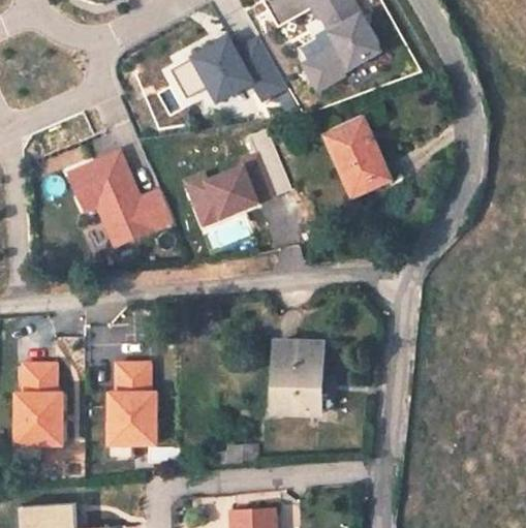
[(385,56),(358,0),(263,0),(275,24),(314,5),(327,31),(295,48),(316,90),(385,56)]
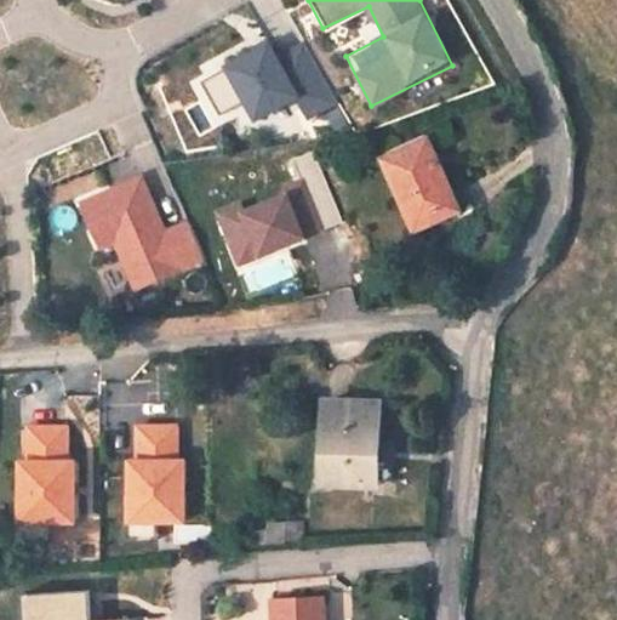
[(260,124),(297,102),(308,120),(337,103),(302,40),(279,53),(269,39),(224,64),(260,124)]
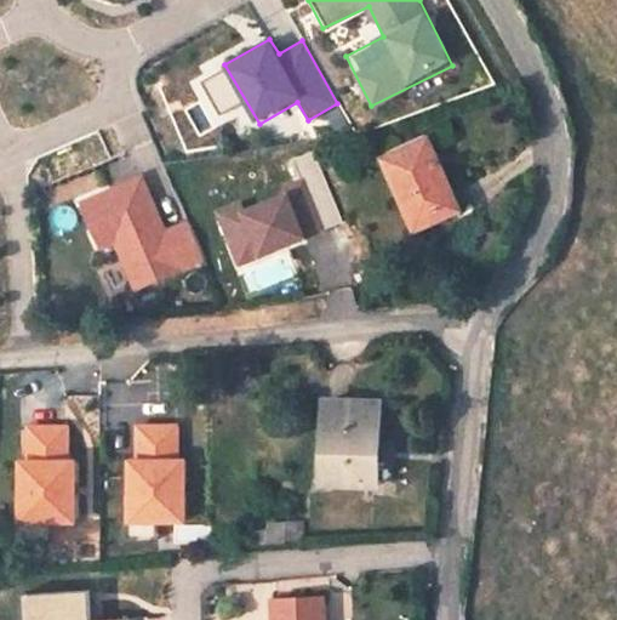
[(411,141),(375,157),(390,194),(382,197),(398,235),(444,215),(411,141)]
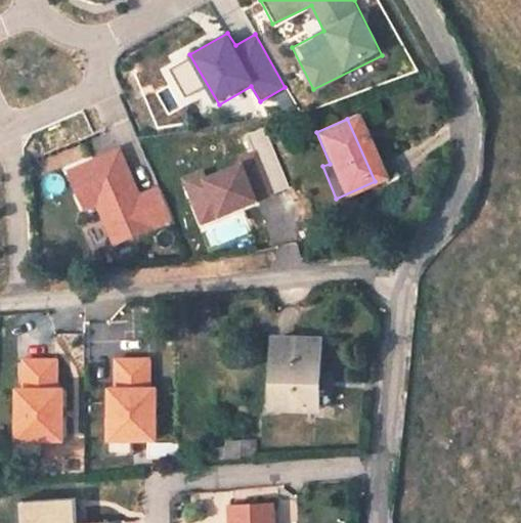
[(309,135),(322,166),(330,164),(316,132),(309,135)]
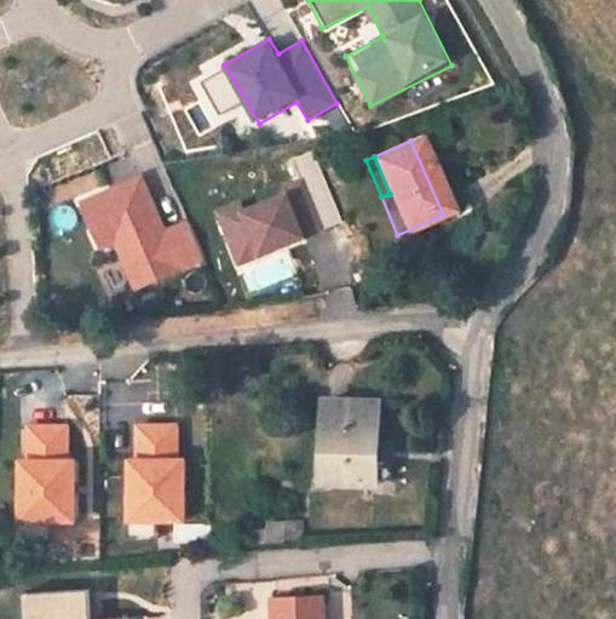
[(304,176),(324,225),(339,221),(318,170),(304,176)]
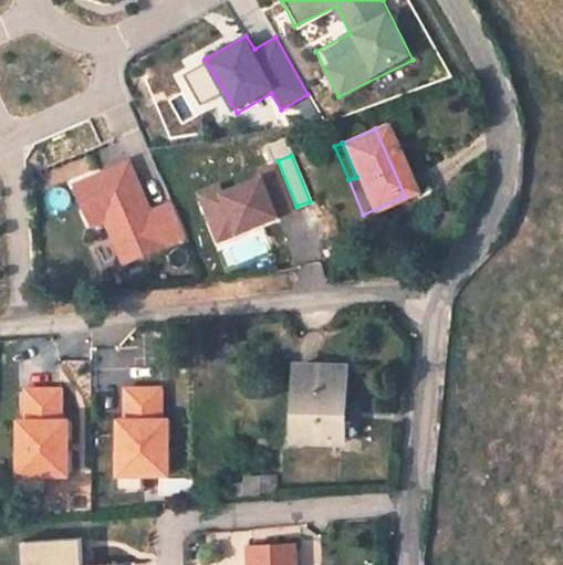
[(170,200),(150,208),(131,158),(75,180),(95,231),(106,227),(123,268),(187,242),(170,200)]
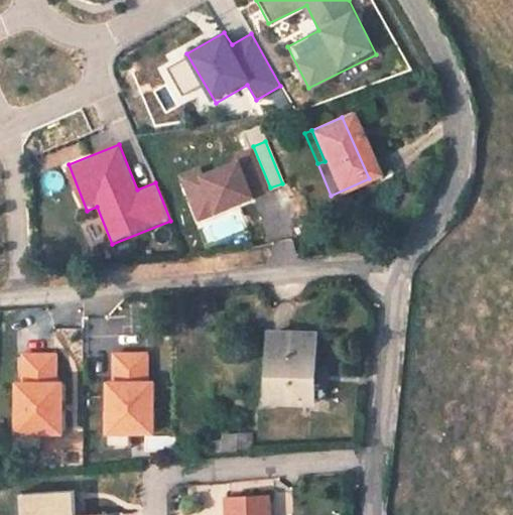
[(243,160),(203,173),(201,167),(179,174),(196,222),(257,202),(243,160)]
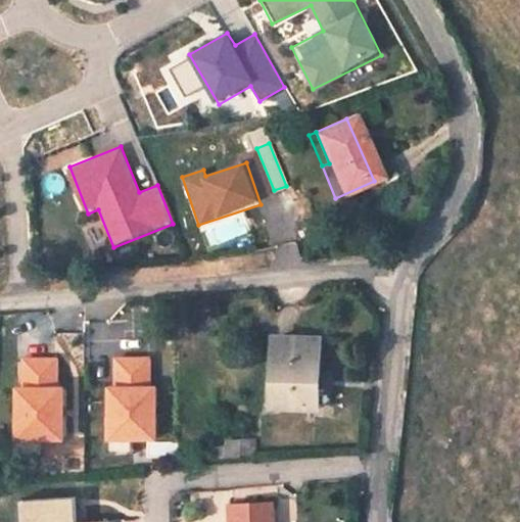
[(314,336),(264,337),(264,407),(313,407),(314,336)]
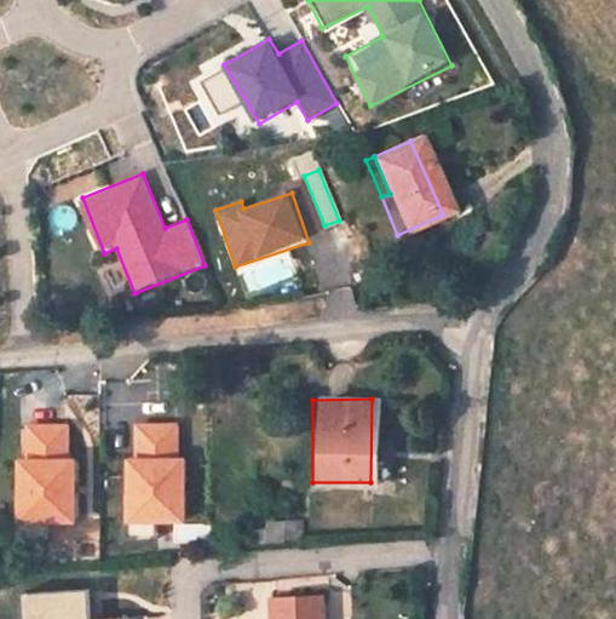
[(70,458),(69,422),(21,423),(24,525),(81,523),(79,458),(70,458)]
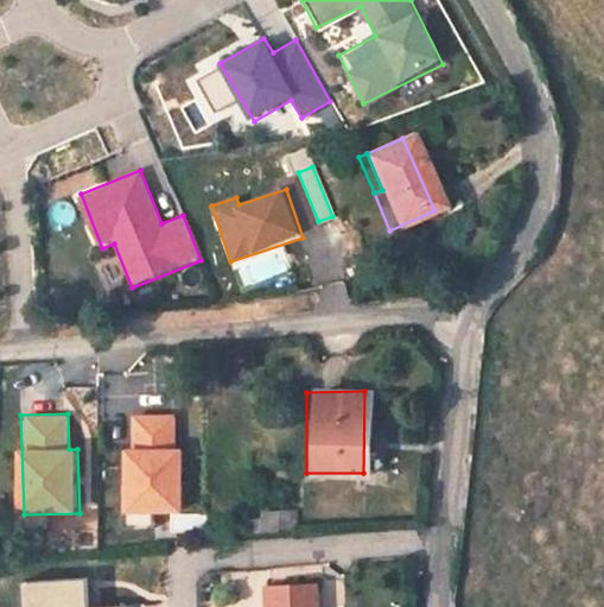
[(180,513),(180,413),(128,413),(127,513),(180,513)]
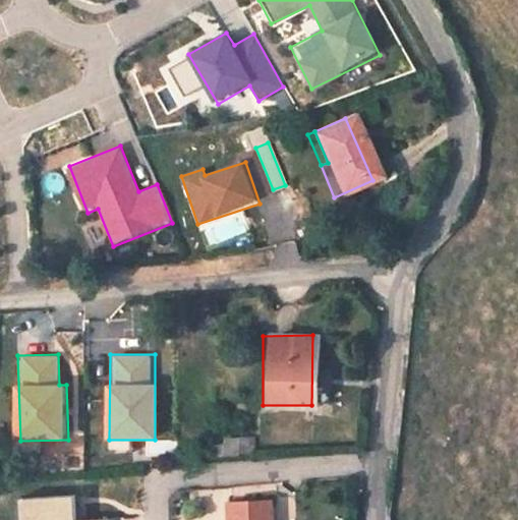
[(78,519),(78,496),(19,500),(19,519),(78,519)]
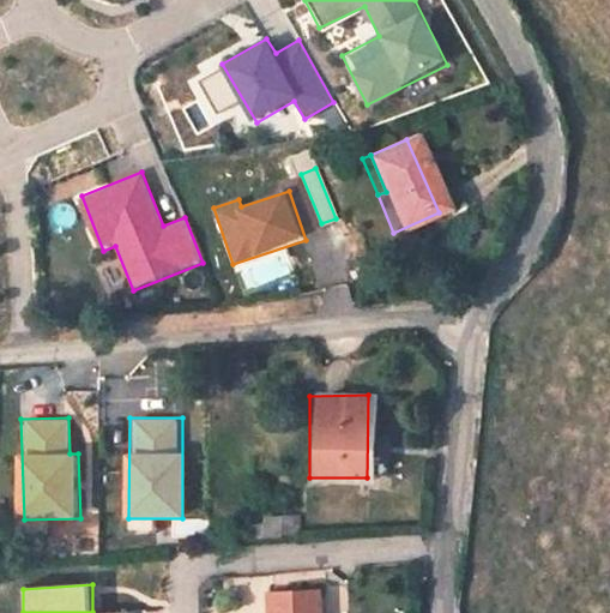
[(310,612),(312,590),(260,590),(259,612),(310,612)]
